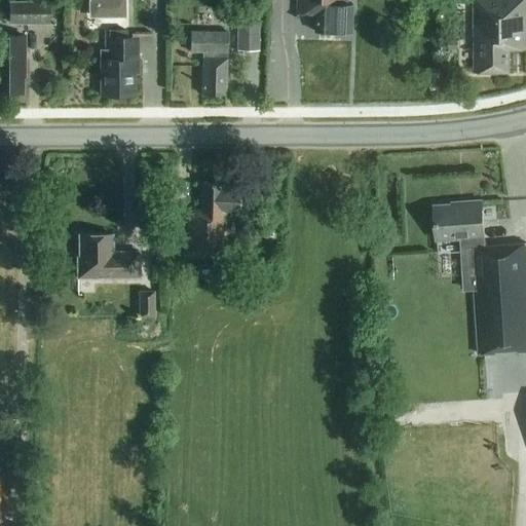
[(346,4),(345,0),(296,0),(296,14),(314,15),(314,32),(351,33),(352,4),(346,4)]
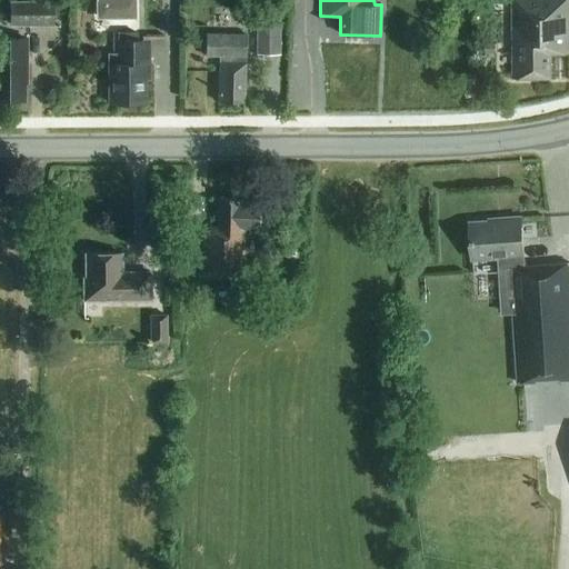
[(568,0),(511,0),(513,79),(551,78),(550,53),(568,53),(568,0)]
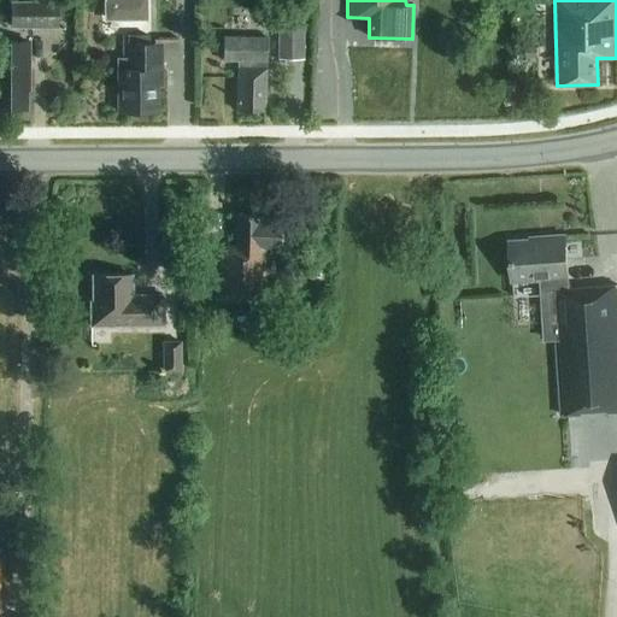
[(59,3),(35,3),(11,3),(11,29),(59,29),(59,3)]
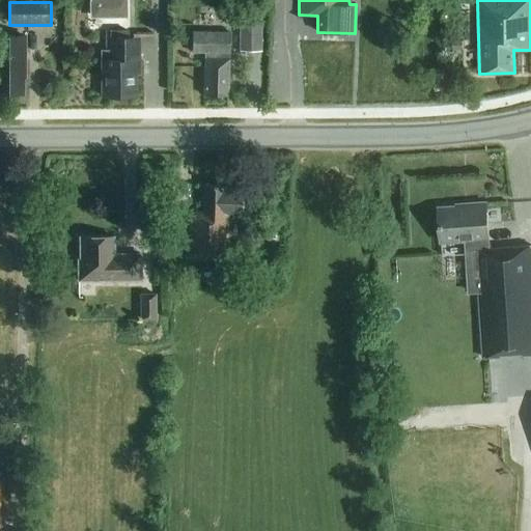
[(239,52),(261,52),(262,22),(240,22),(239,52)]
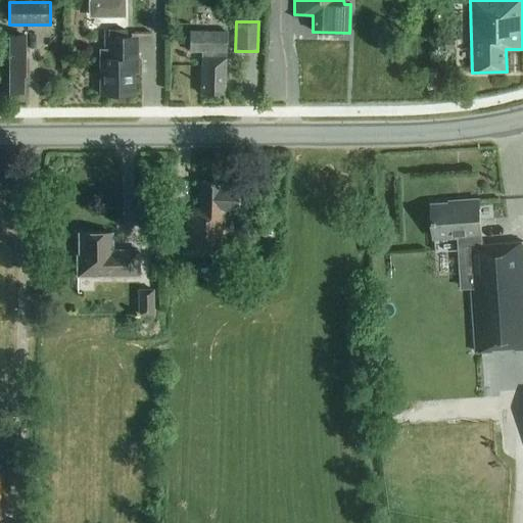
[(127,36),(127,31),(105,31),(105,50),(100,50),(100,96),(136,96),(136,73),(139,73),(139,37),(150,37),(150,32),(133,32),(133,36),(127,36)]
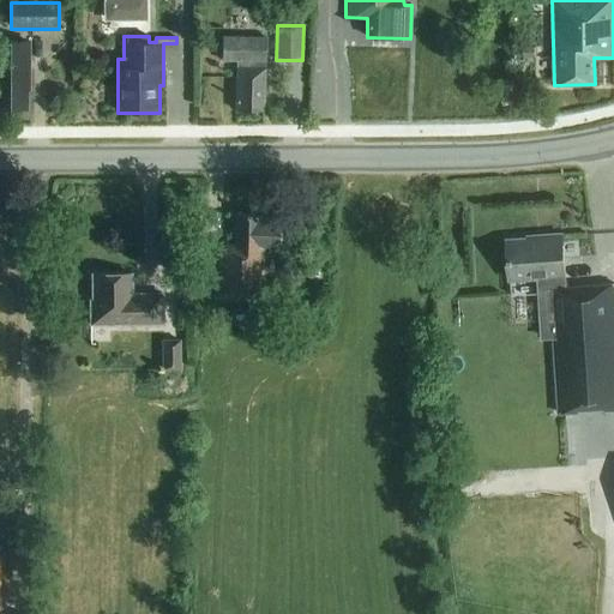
[(26,37),(0,37),(0,104),(26,106),(26,37)]
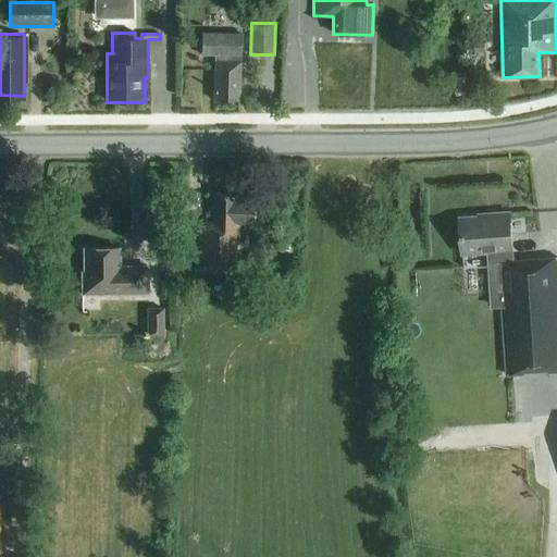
[(236,62),(236,56),(240,56),(240,35),(201,34),(201,56),(217,56),(215,61),(213,61),(213,100),(239,100),(240,62),(236,62)]
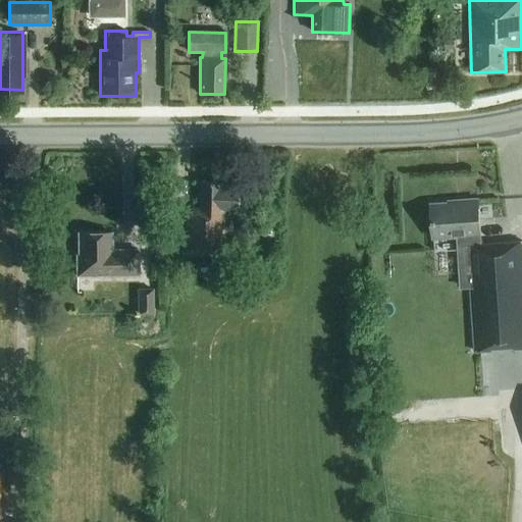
[(455,39),(445,40),(445,49),(455,49),(455,39)]
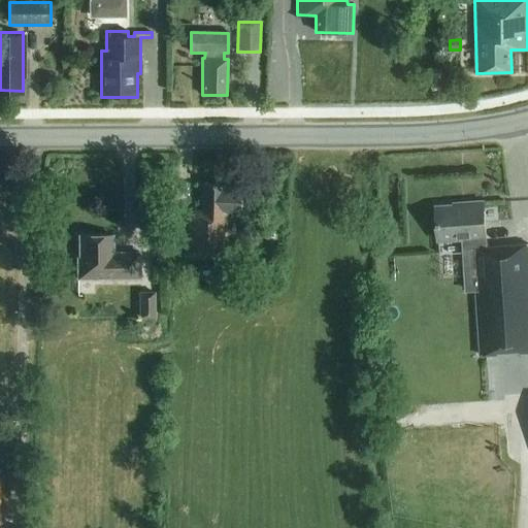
[(225,259),(227,212),(240,212),(240,190),(221,190),(221,184),(201,184),(200,211),(179,211),(178,259),(225,259)]
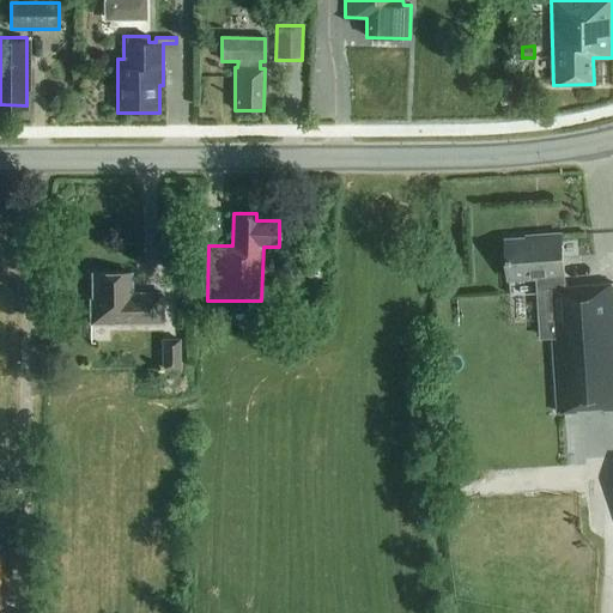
[(612,284),(564,287),(563,275),(560,235),(536,236),(536,238),(507,241),(509,279),(551,277),(552,289),(550,289),(556,412),(612,410),(612,284)]
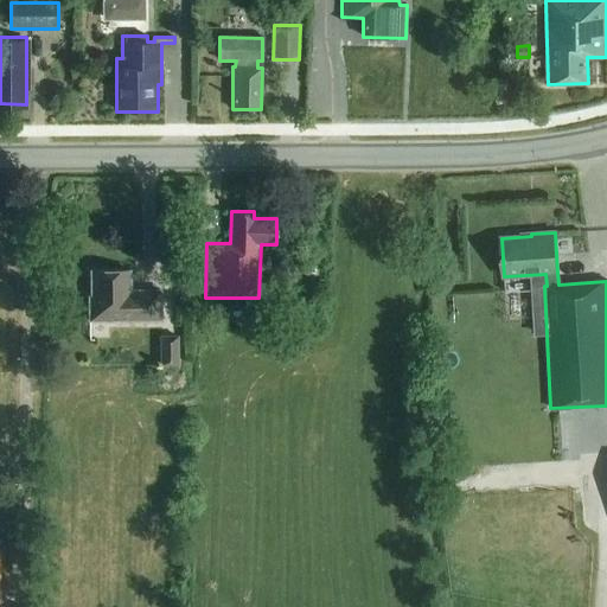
[(159,291),(129,291),(128,270),(90,270),(91,296),(89,296),(89,320),(129,320),(160,319),(159,291)]
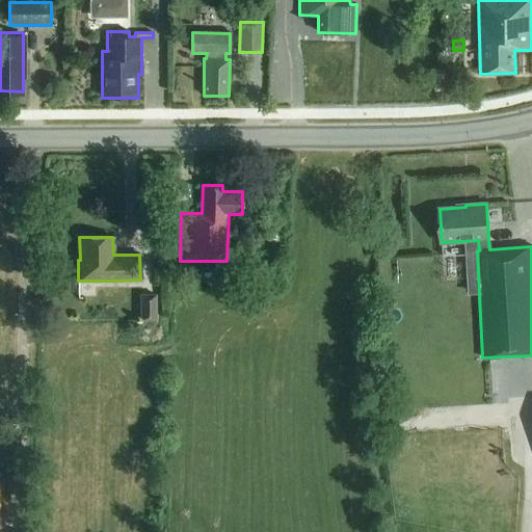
[(157,321),(157,294),(140,294),(140,321),(157,321)]
